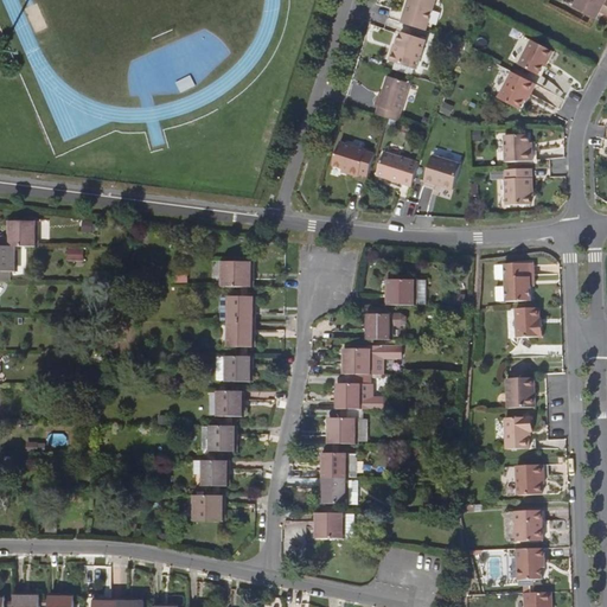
[(400,25),(425,32),(434,0),(410,0),(409,4),(407,2),(400,25)]
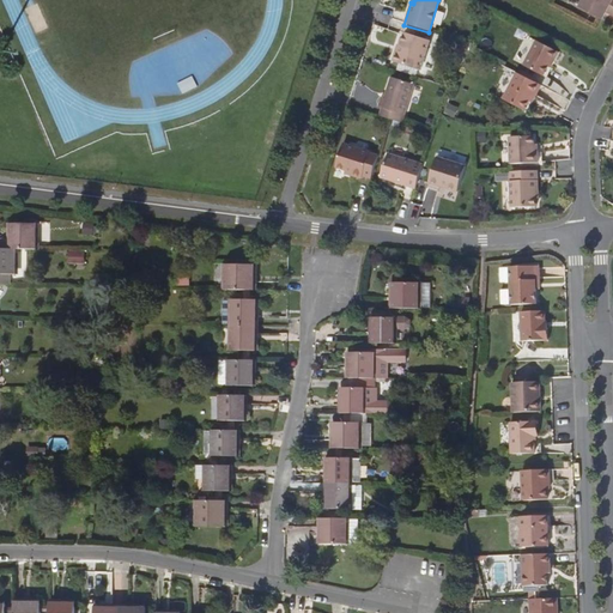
[(612,0),(580,0),(581,0),(578,7),(596,17),(600,10),(606,13),(612,16),(612,0)]
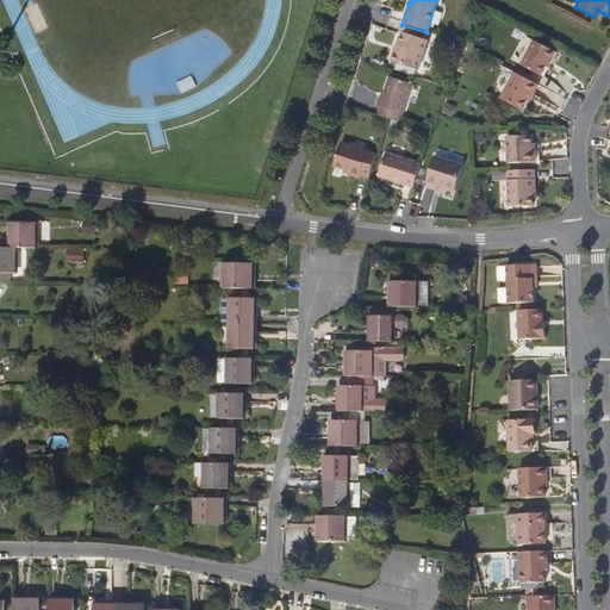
[(599,20),(603,13),(597,10),(593,17),(599,20)]
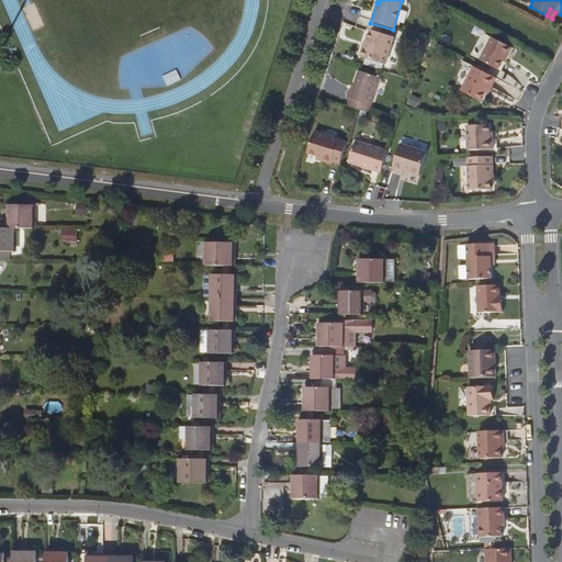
[(364,49),(362,48),(359,58),(385,66),(393,38),(370,31),(367,42),(364,49)]
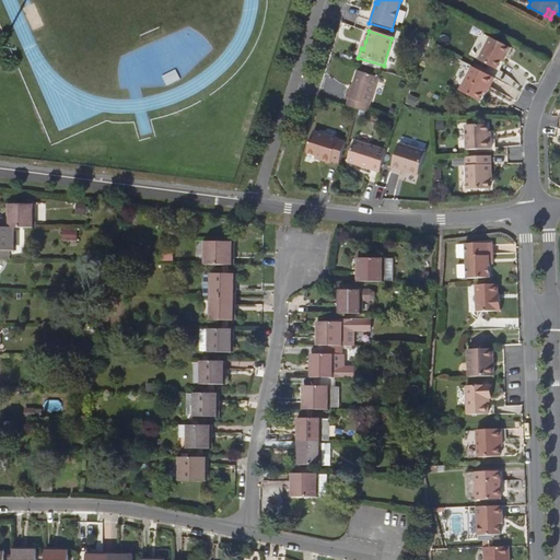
[(471,54),(478,57),(489,35),(482,32),(471,54)]
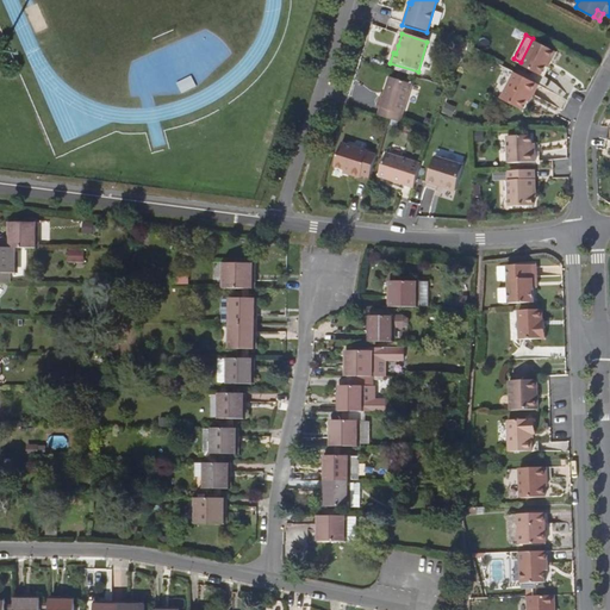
[(520,67),(540,78),(549,62),(551,62),(555,54),(534,42),(520,67)]
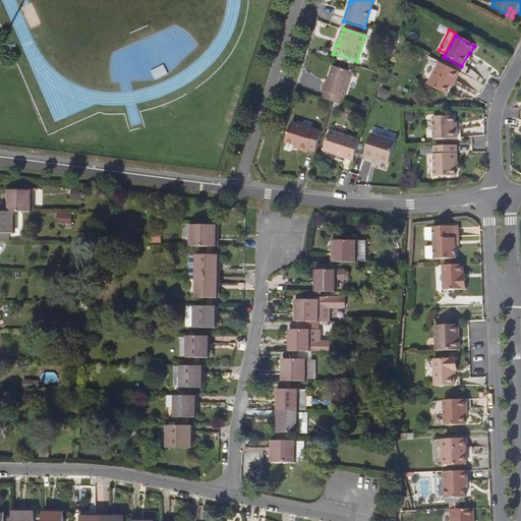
[(426,75),(430,77),(436,64),(431,62),(426,75)]
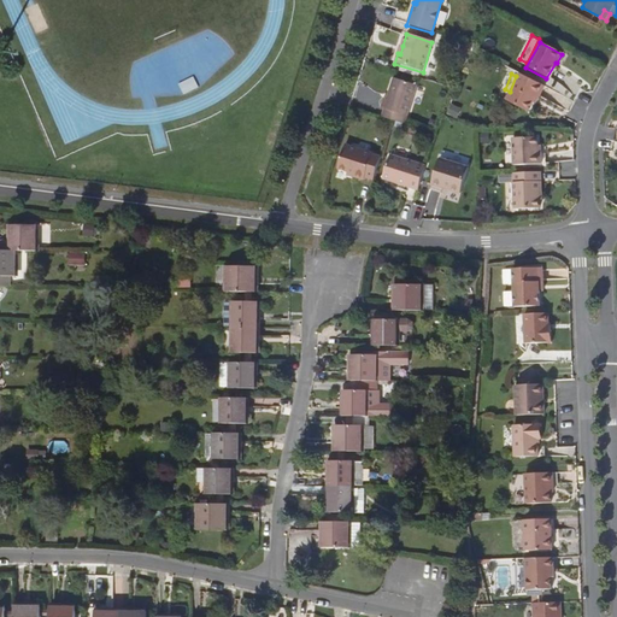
[(545,88),(521,75),(506,103),(528,113),(533,104),(536,98),(539,99),(545,88)]
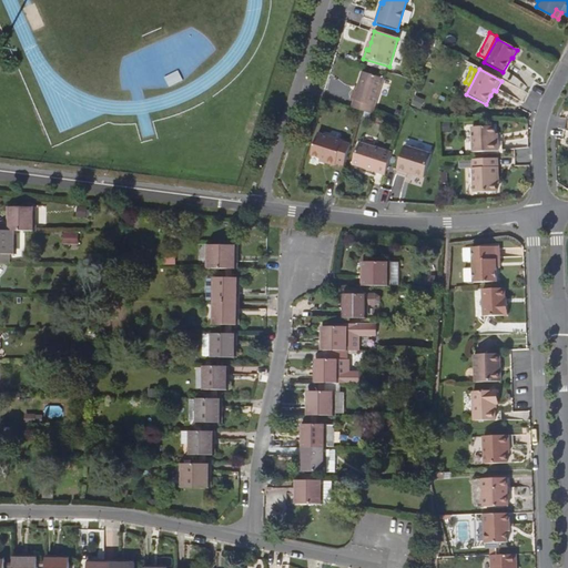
[(355,111),(361,113),(371,115),(382,80),(362,72),(355,91),(352,91),(350,100),(352,101),(350,109),(355,111)]
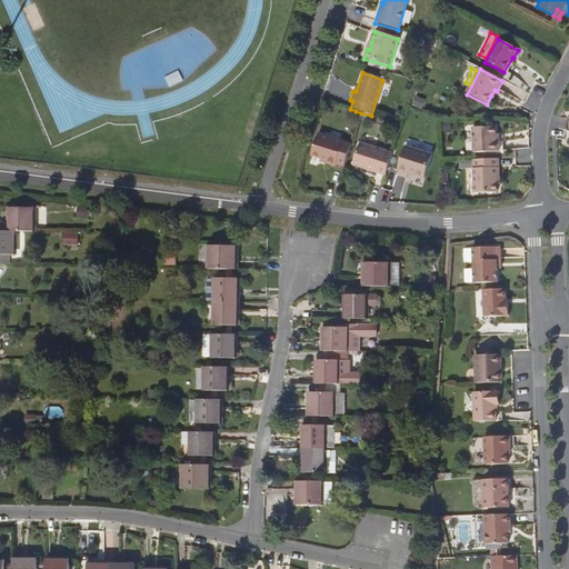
[(495,145),(495,138),(493,129),(472,130),(473,156),(498,155),(498,145),(495,145)]
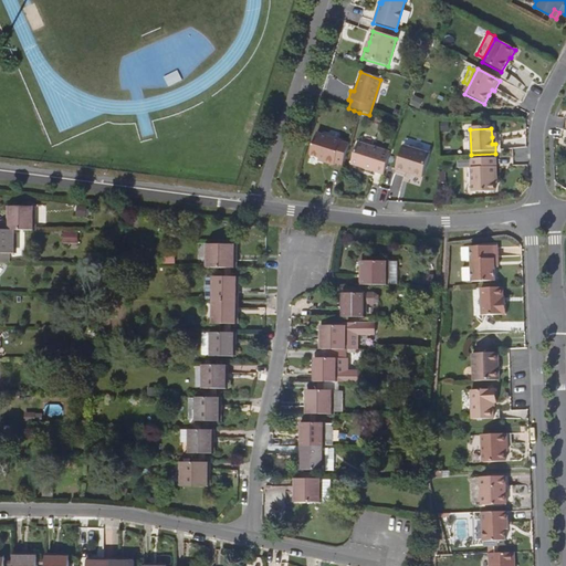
[(343,167),(349,146),(341,144),(341,143),(316,135),(310,157),(318,159),(324,161),(323,165),(333,168),(334,165),(343,167)]
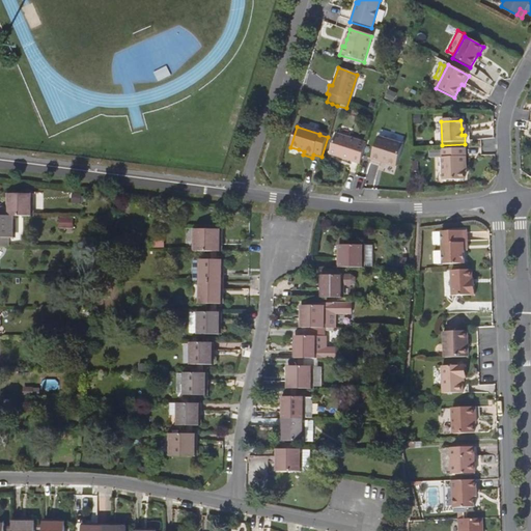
[(359,166),(365,145),(335,136),(328,157),(359,166)]
